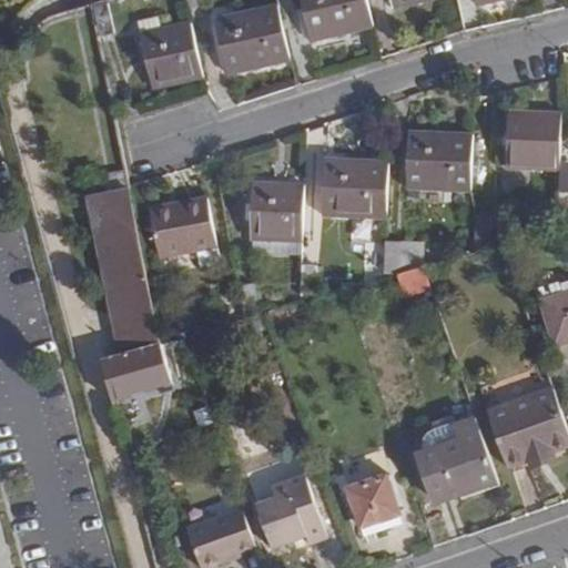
[(200,0),(185,0),(189,10),(202,7),(200,0)]
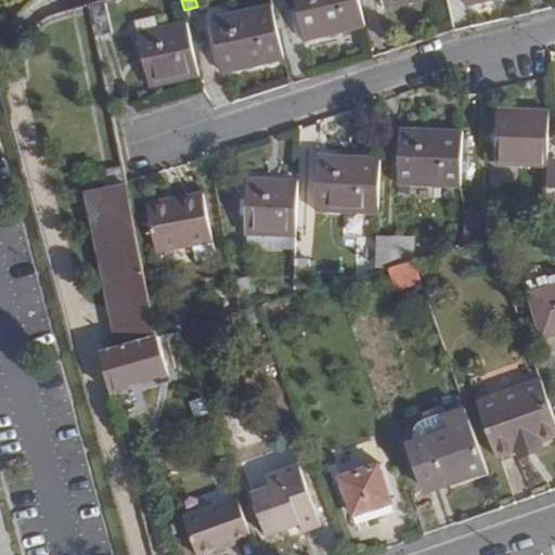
[(293,0),(304,40),(364,26),(359,0),(293,0)]
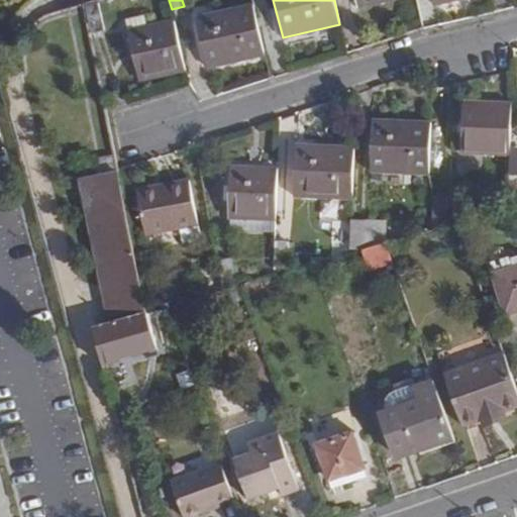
[(98,4),(85,7),(90,33),(104,30),(98,4)]
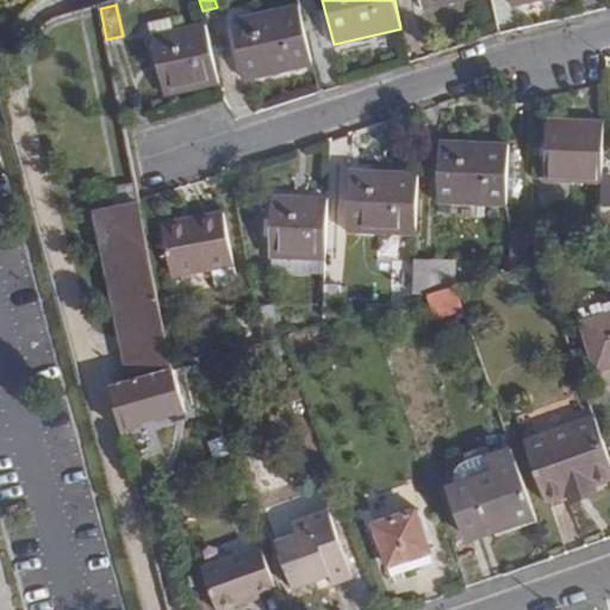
[(243,80),(313,64),(299,7),(230,24),(243,80)]
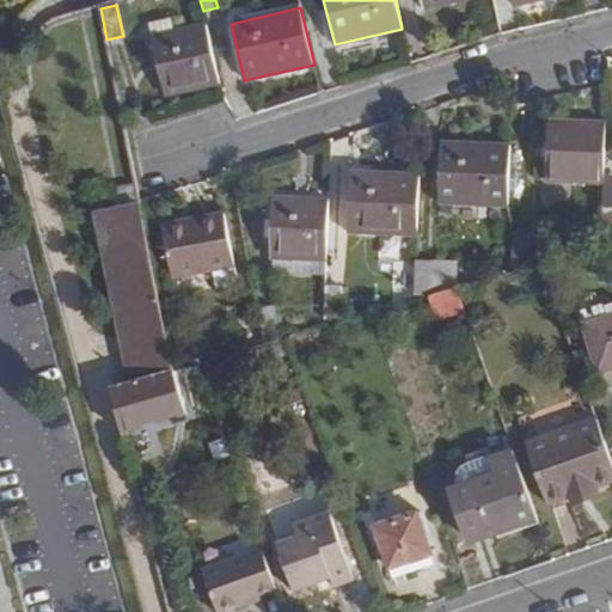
[(220,84),(207,25),(172,34),(169,20),(148,25),(164,98),(220,84)]
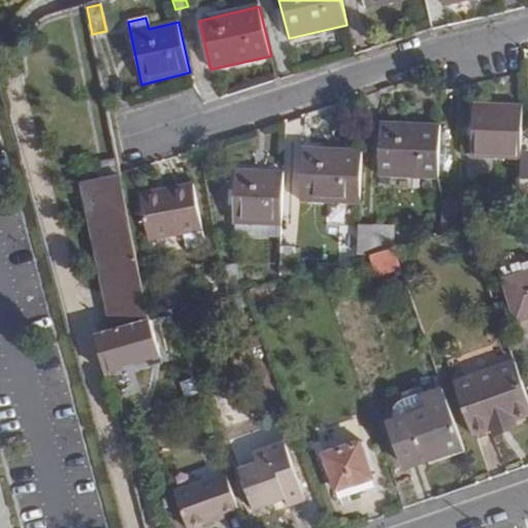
[(471,156),(519,159),(519,158),(522,108),(473,105),(471,156)]
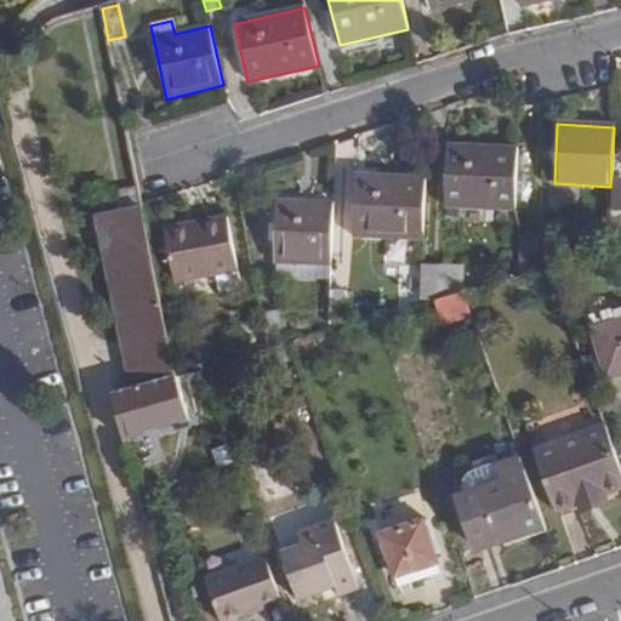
[(514,209),(517,149),(448,146),(445,205),(514,209)]
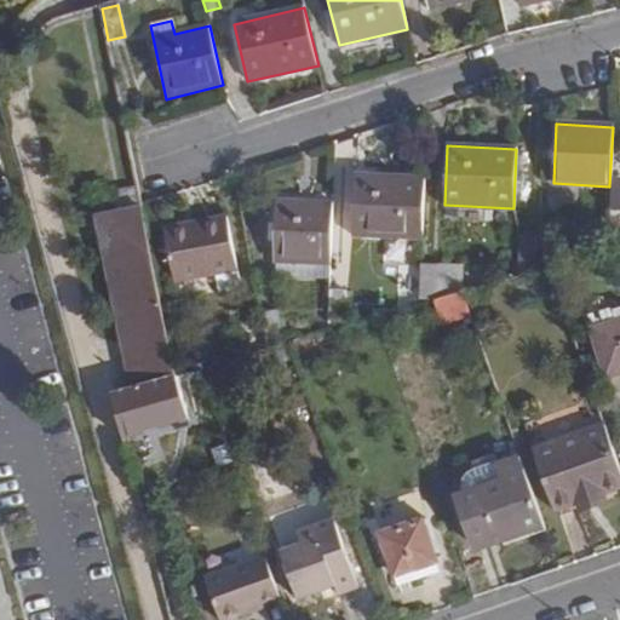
[(351,235),(422,240),(425,179),(354,176),(351,235)]
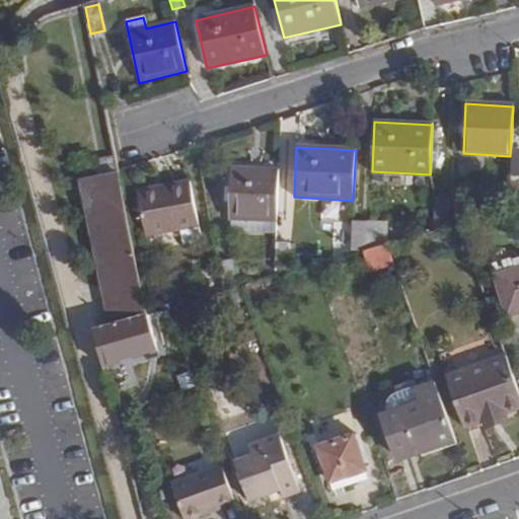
[(510,156),(509,182),(518,182),(518,155),(510,155),(510,156)]
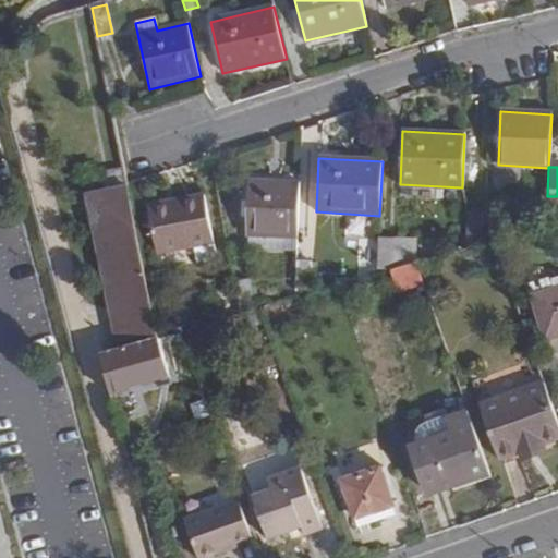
[(298,237),(300,184),(247,182),(244,235),(247,235),(298,237)]
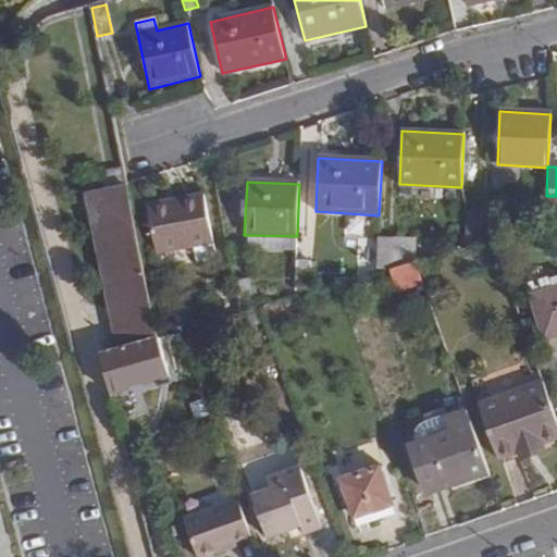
[(87,196),(118,350),(157,338),(126,188),(87,196)]
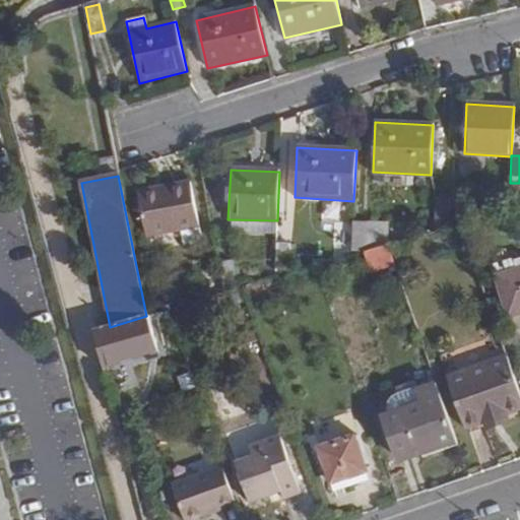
[(178,231),(197,228),(189,183),(137,192),(144,237),(178,231)]
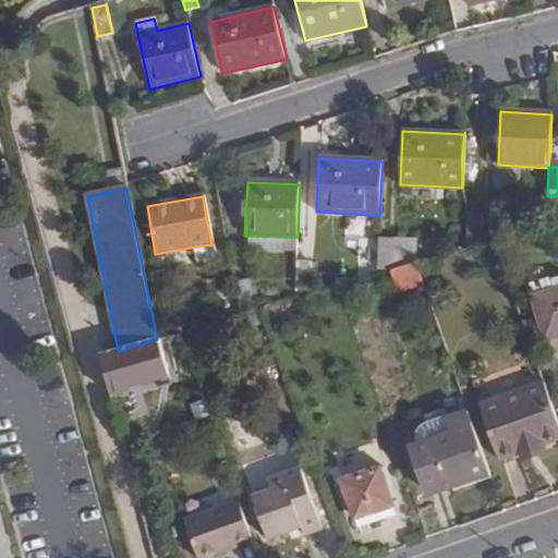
[(466,214),(464,243),(480,244),(481,215),(466,214)]
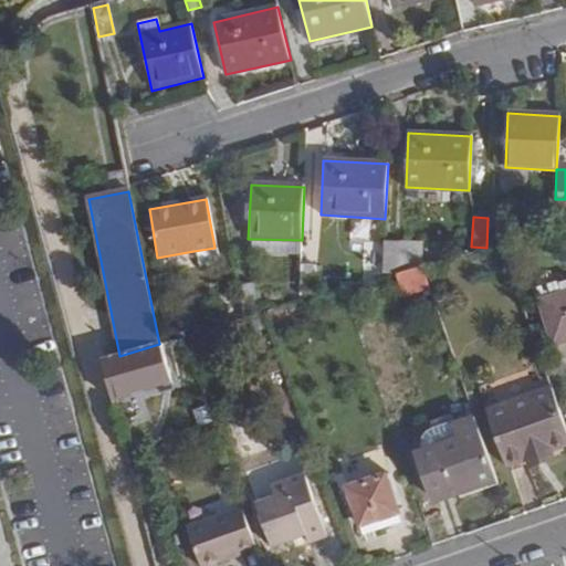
[(301,254),(302,240),(251,239),(251,253),(301,254)]
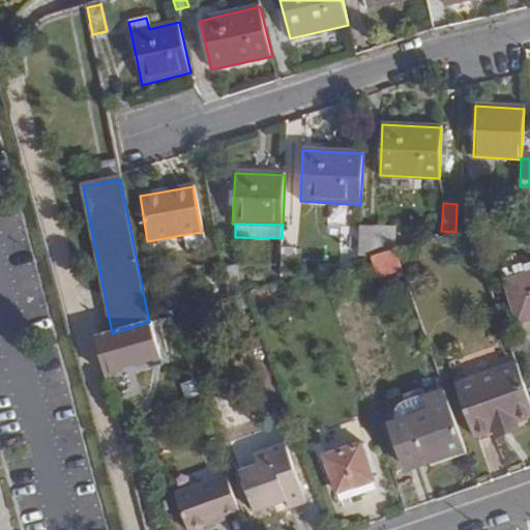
[(359,226),(357,262),(394,252),(396,228),(359,226)]
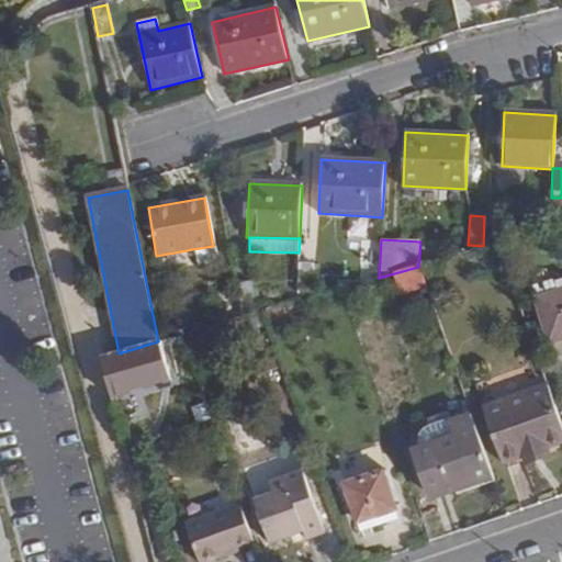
[(216,262),(213,246),(192,249),(195,266),(216,262)]
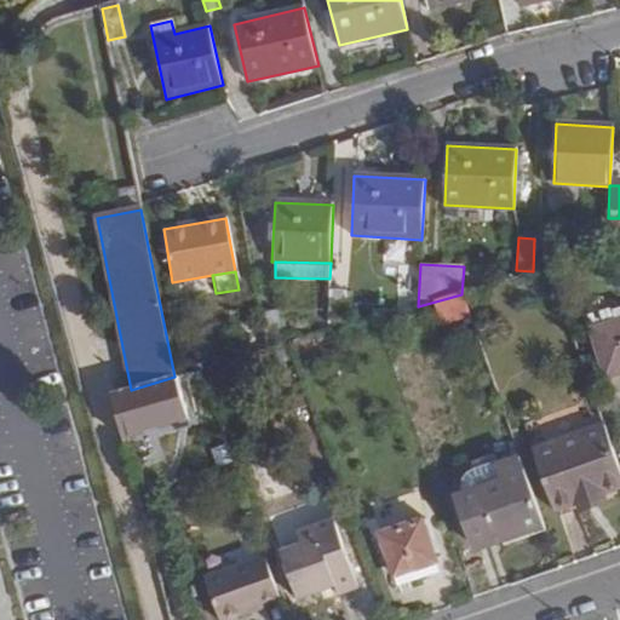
[(329,285),(327,320),(342,321),(344,286),(329,285)]
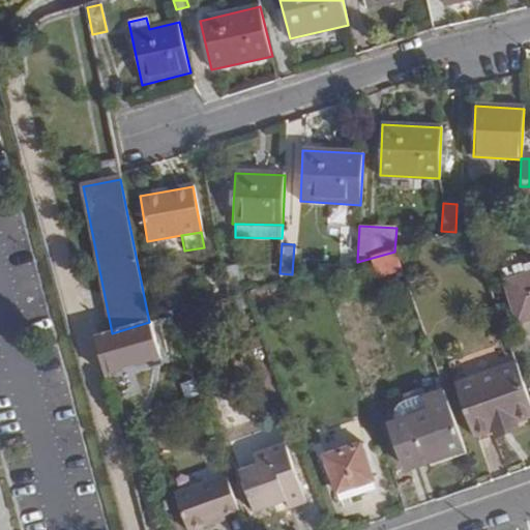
[(529,272),(505,281),(521,324),(529,320),(529,272)]
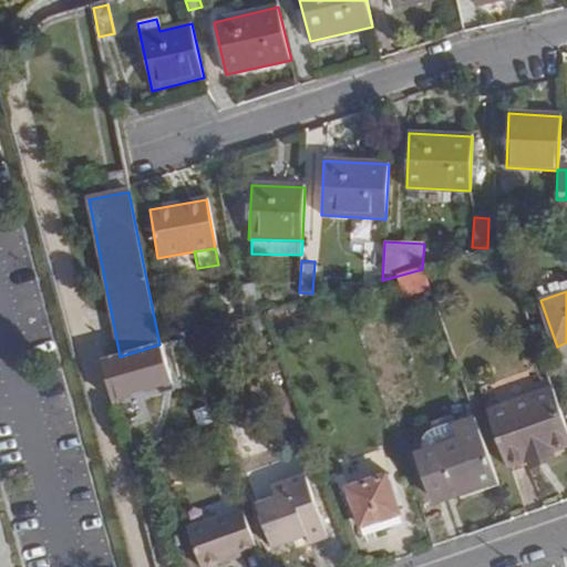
[(103,360),(110,389),(168,371),(162,344),(160,344),(120,357),(103,360)]
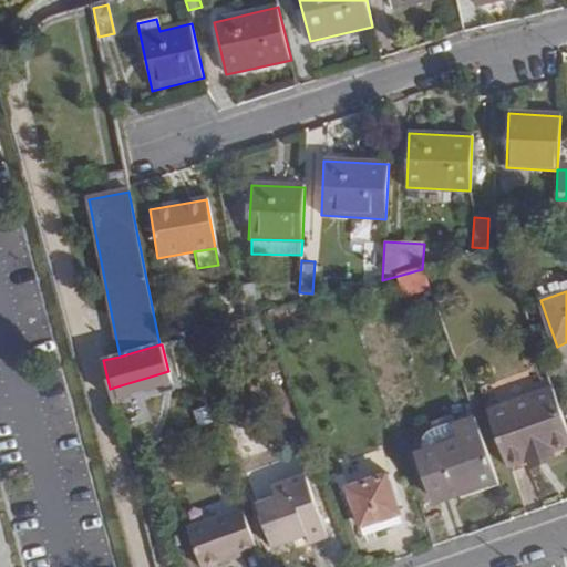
[(566,428),(553,390),(487,412),(507,468),(527,462),(529,468),(556,460),(553,452),(566,446),(566,428)]
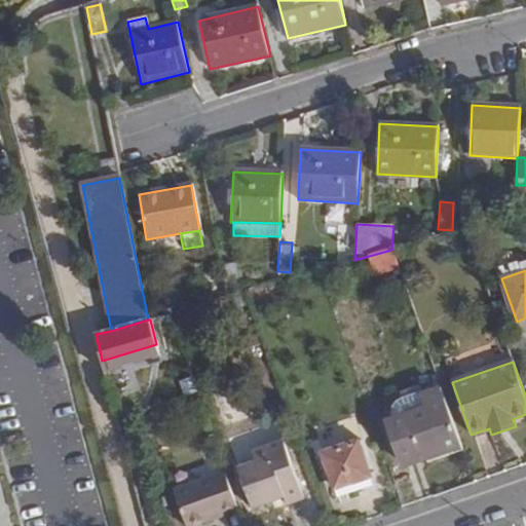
[(417,414),(388,424),(404,464),(425,457),(461,445),(447,404),(443,390),(427,396),(431,409),(417,414)]
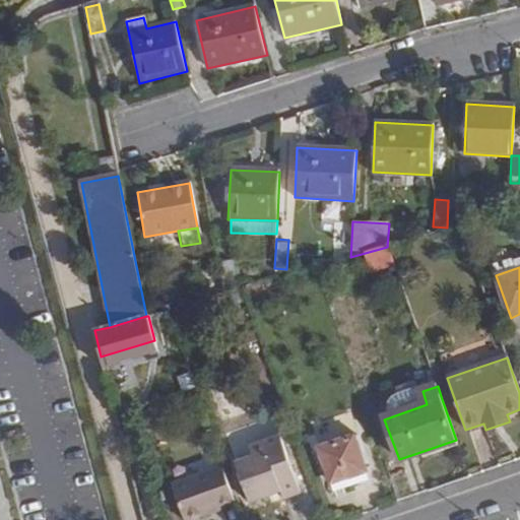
[(408,396),(412,409),(427,404),(423,391),(408,396)]
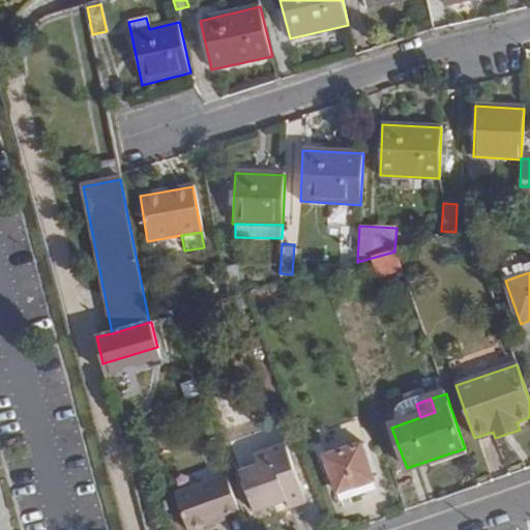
[(337,493),(373,480),(360,445),(325,457),(337,493)]
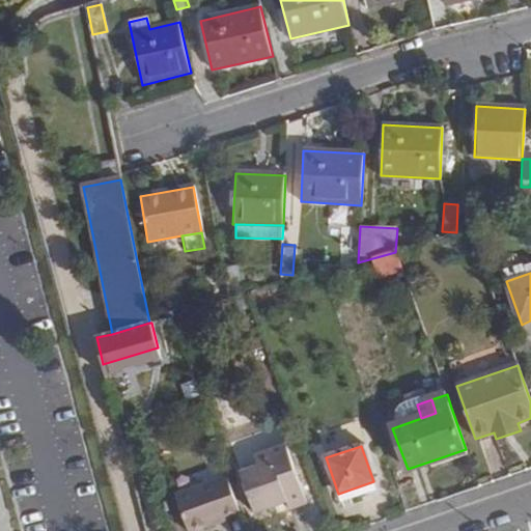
[(241,474),(255,513),(286,502),(288,509),(306,503),(286,447),(254,457),(258,468),(241,474)]
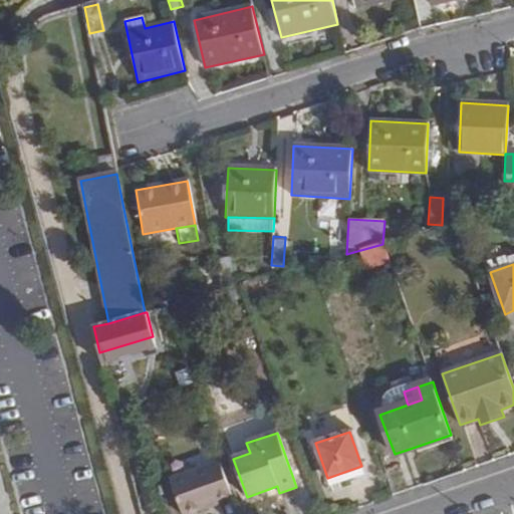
[(418,453),(454,441),(451,435),(416,447),(418,453)]
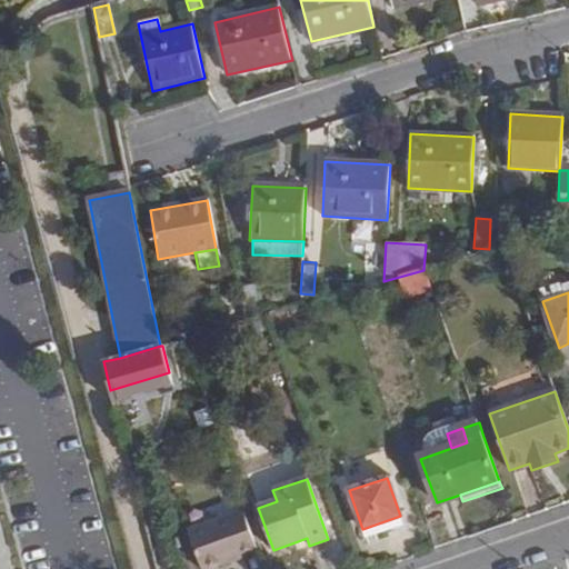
[(258,546),(243,508),(185,529),(199,568),(206,568),(227,561),(225,558),(258,546)]
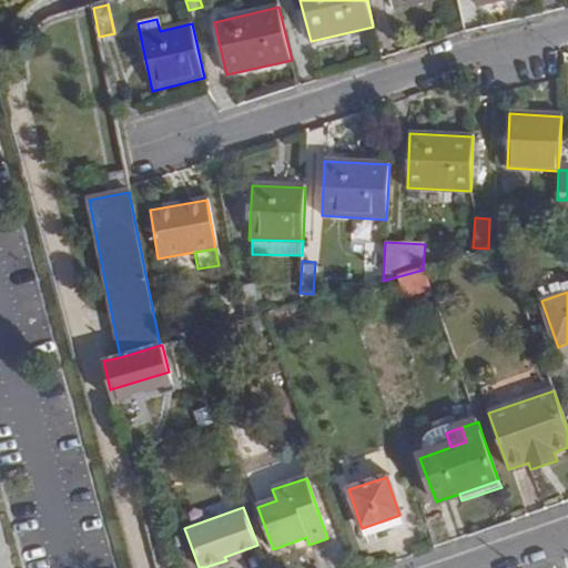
[(403,525),(399,515),(362,528),(365,538),(403,525)]
